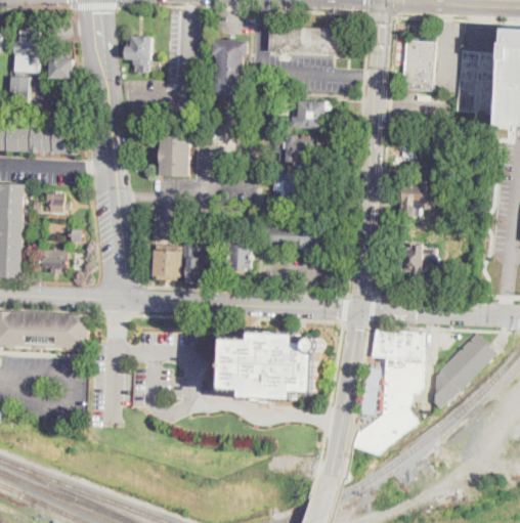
[(345,56),(268,52),(269,27),(346,31),(345,56)]
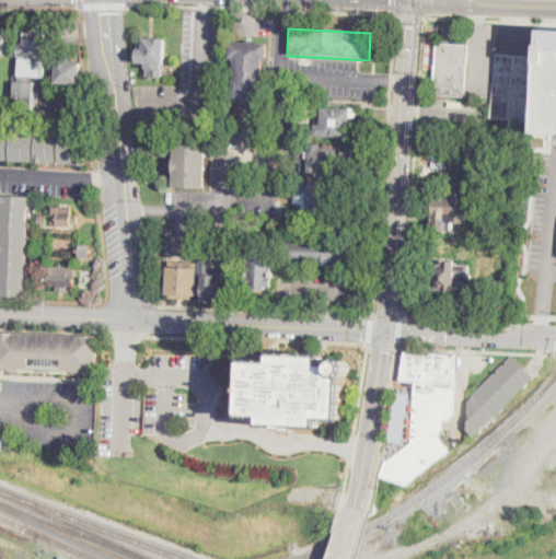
[(555,30),(540,30),(540,50),(555,50),(555,30)]
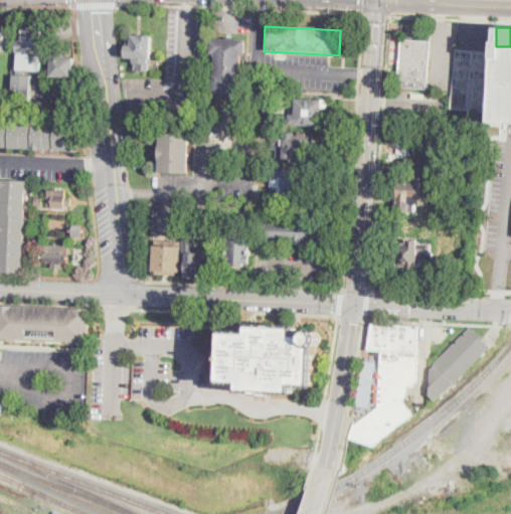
[(39,31),(37,71),(14,70),(16,39),(20,39),(21,31),(39,31)]
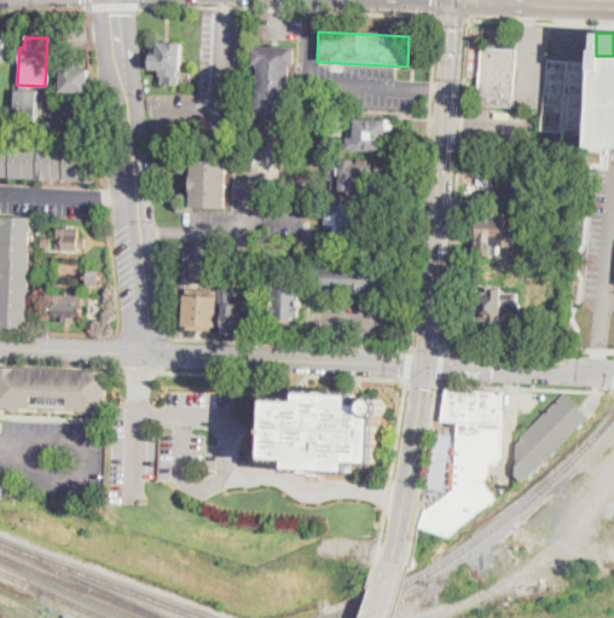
[(179,45),(179,71),(175,71),(175,87),(162,86),(162,76),(158,76),(158,71),(148,70),(148,56),(151,56),(151,44),(179,45)]
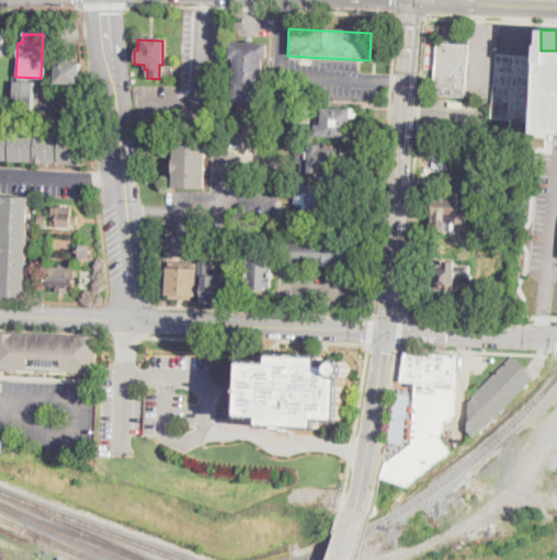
[(265,45),(264,60),(261,60),(259,105),(257,105),(257,112),(246,111),(246,104),(229,103),(231,59),(227,59),(228,43),(265,45)]
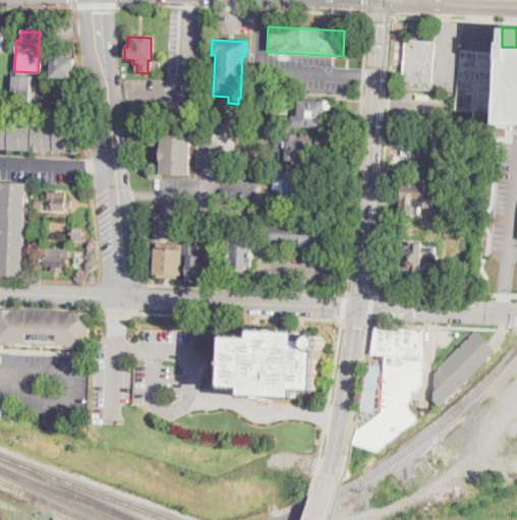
[(432,43),(428,92),(400,90),(403,41),(432,43)]
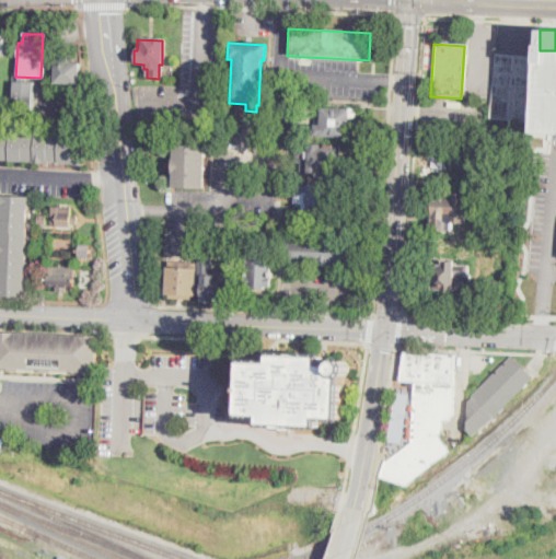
[(555,50),(540,50),(534,131),(555,132),(555,50)]
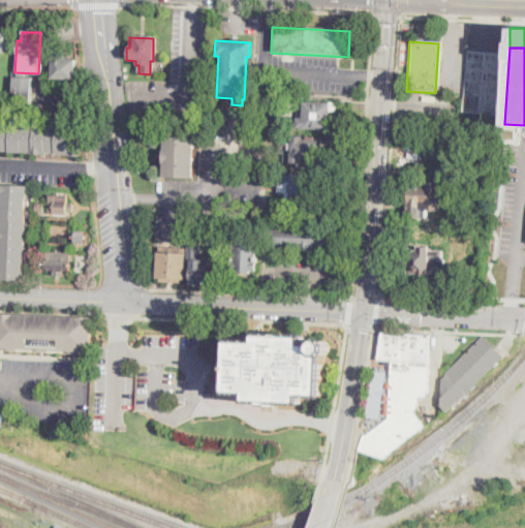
[(465,50),(460,111),(496,113),(500,53),(465,50)]
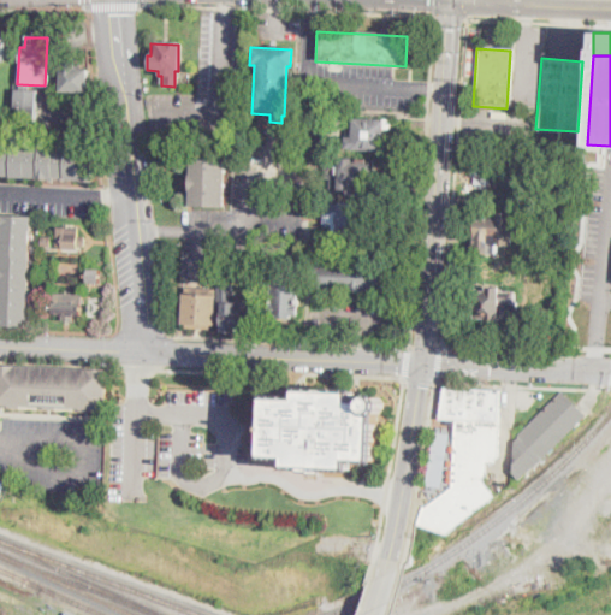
[(85,70),(84,93),(59,93),(60,63),(73,63),(73,70),(85,70)]
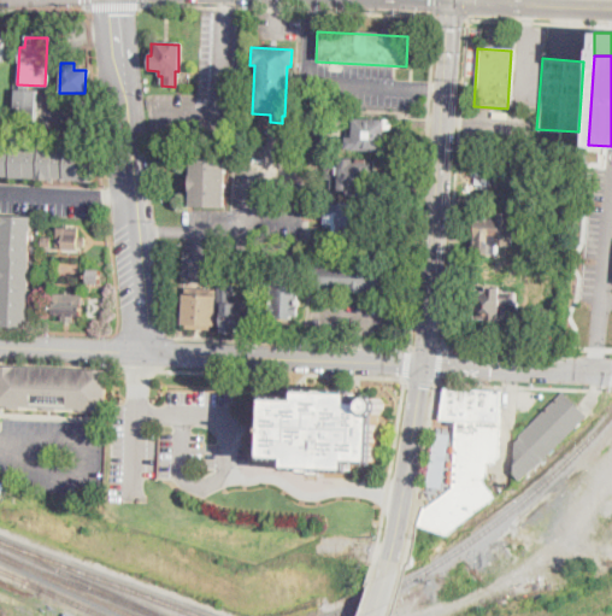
[(25,89),(25,109),(12,107),(12,88),(25,89)]
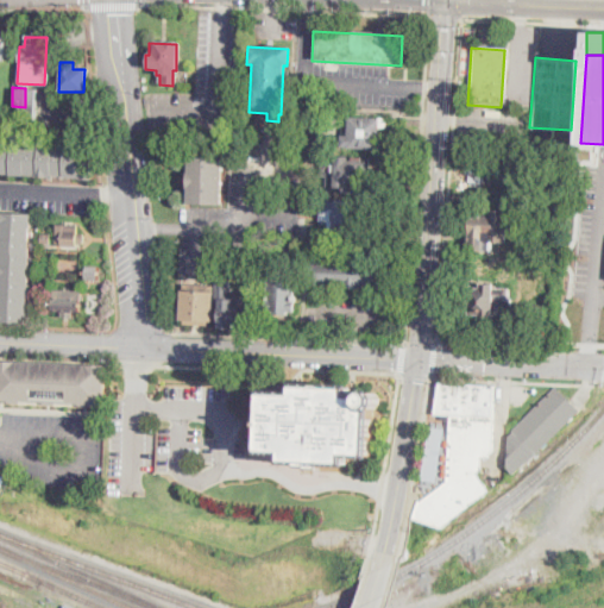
[(58,117),(74,119),(74,112),(80,113),(82,98),(61,95),(58,117)]
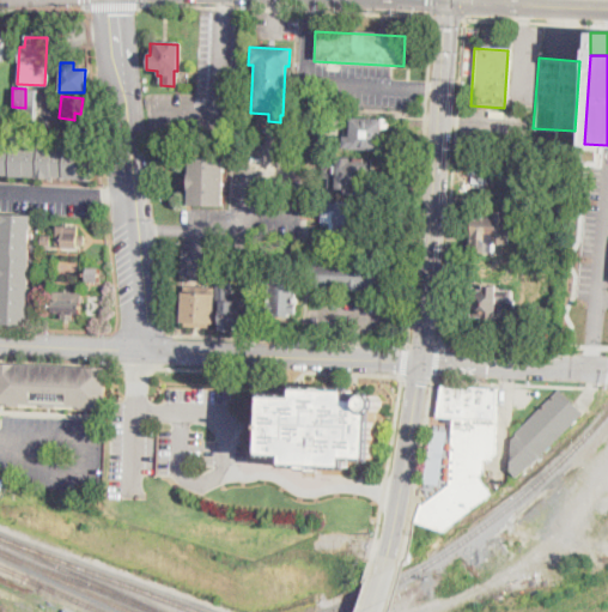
[(316,113),(315,127),(298,127),(299,111),(316,113)]
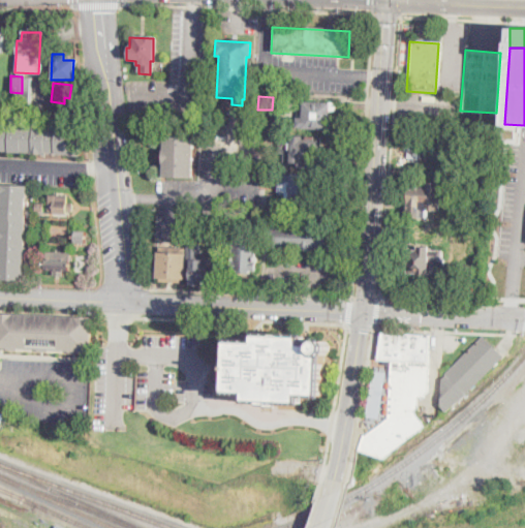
[(334,103),(334,113),(328,112),(328,122),(334,122),(333,133),(325,132),(325,130),(295,129),(296,103),(301,103),(301,102),(334,103)]
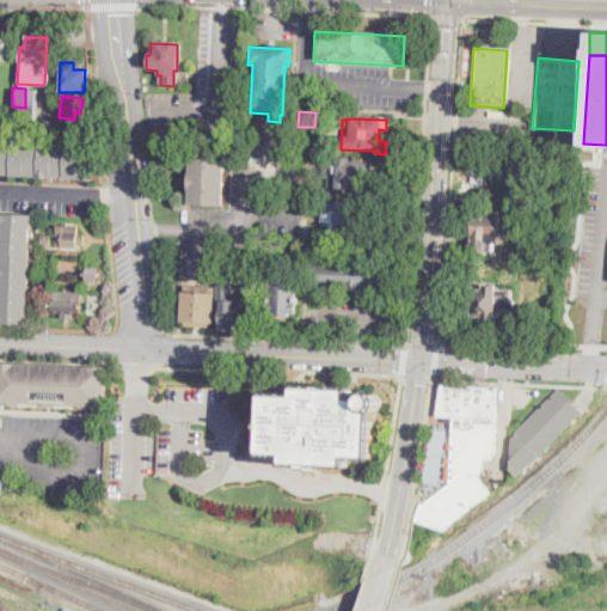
[(0,144),(91,150),(89,181),(0,176),(0,144)]
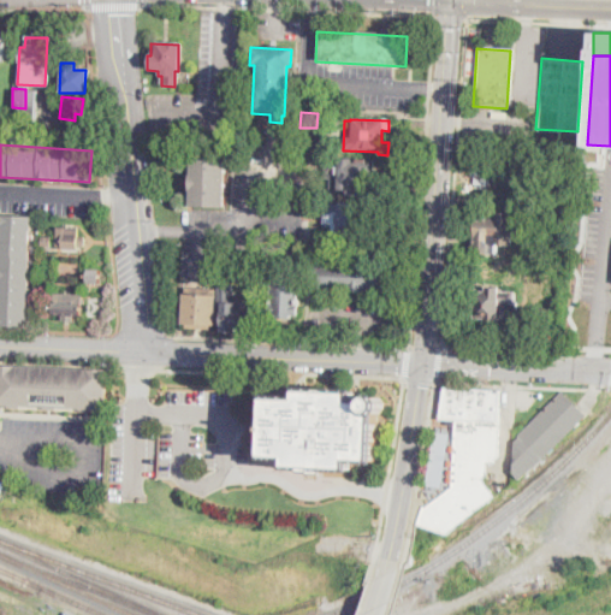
[(371,196),(343,196),(343,191),(325,190),(325,179),(321,179),(321,159),(354,160),(354,163),(372,164),(371,196)]
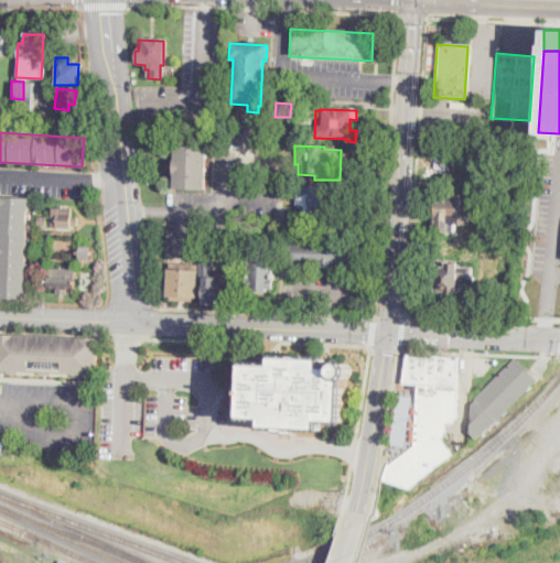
[(204,148),(203,191),(171,190),(172,172),(168,172),(169,164),(172,164),(172,147),(204,148)]
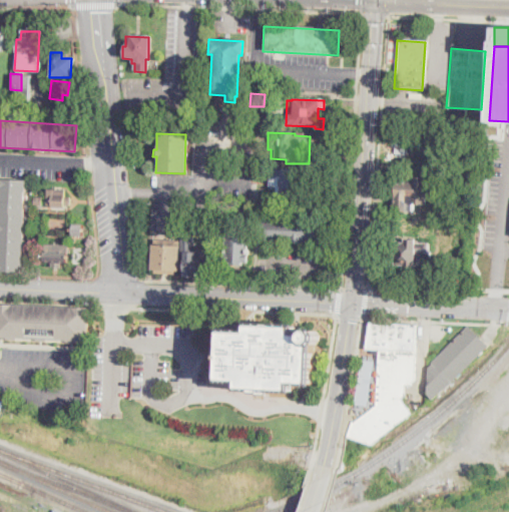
[(309,170),(308,197),(303,196),(303,199),(279,198),(280,188),(267,188),(268,171),(280,171),(280,169),(309,170)]
